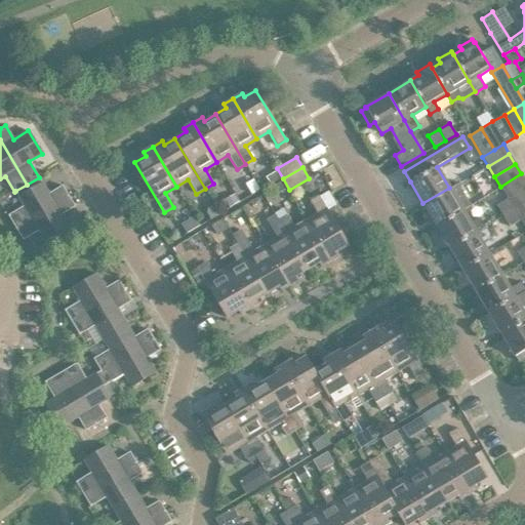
[(477,186),(488,179),(482,168),(471,175),(477,186)]
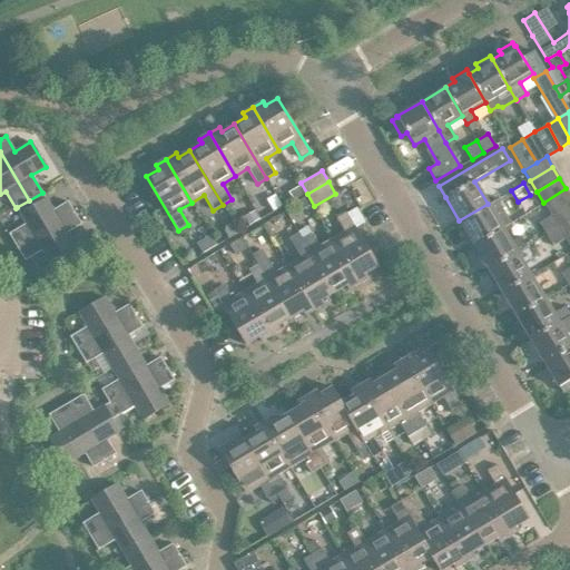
[(569,200),(569,195),(566,188),(543,203),(550,213),(569,200)]
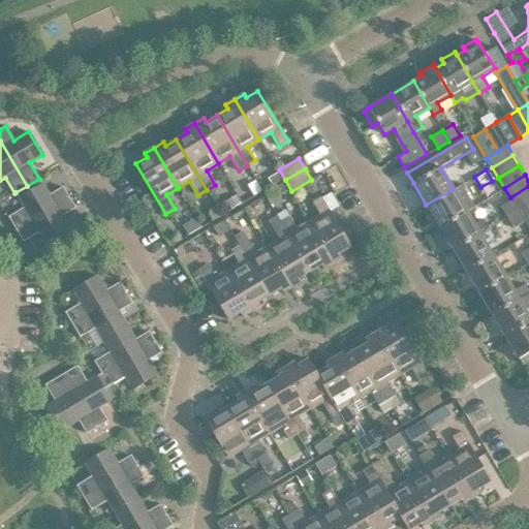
[(39,179),(27,186),(16,192),(24,208),(8,217),(14,228),(69,197),(63,187),(49,195),(39,179)]
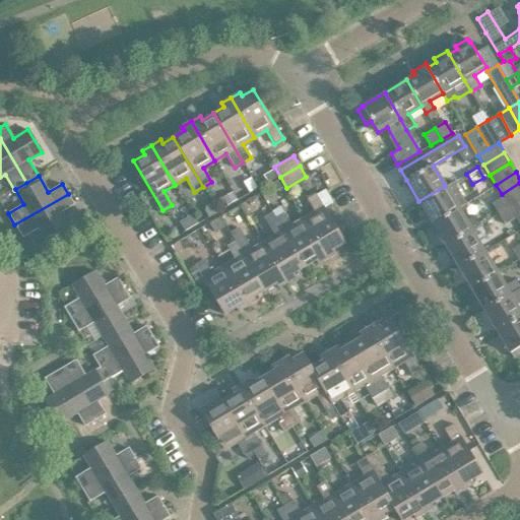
[(519,196),(519,183),(502,194),(502,196),(507,204),(519,196)]
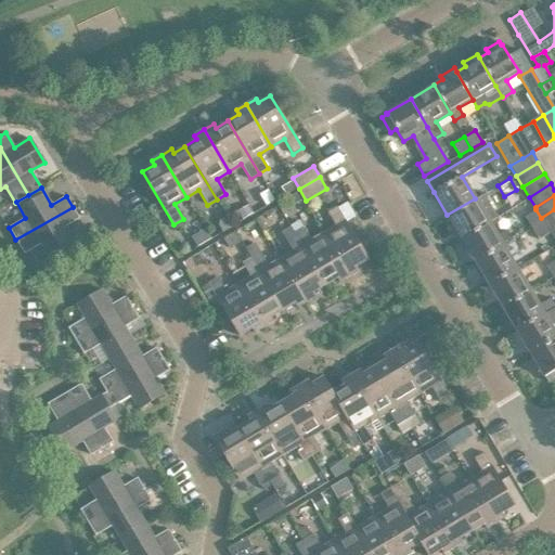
[(475,198),(447,215),(461,237),(489,221),(475,198)]
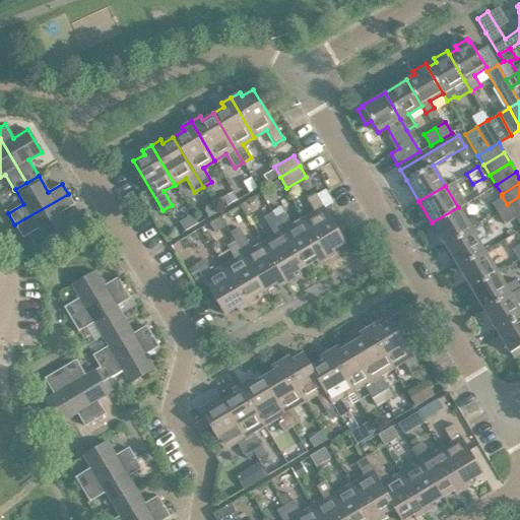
[(324,207),(332,202),(325,190),(316,195),(315,193),(307,198),(315,212),(303,219),(327,259),(336,253),(333,250),(344,243),(324,207)]
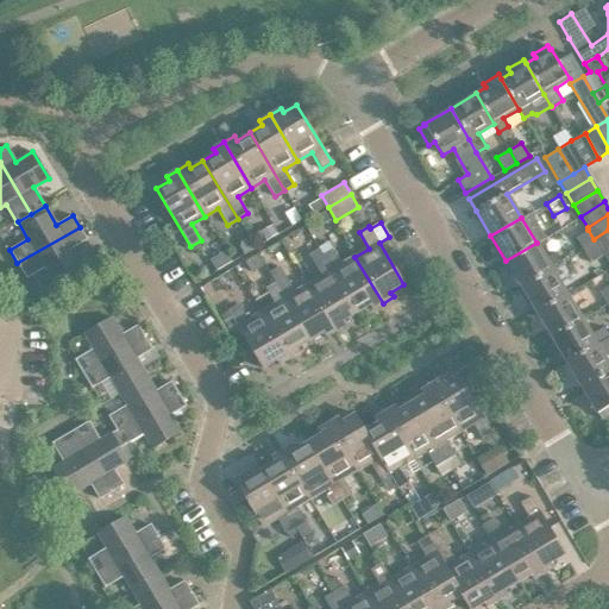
[(70,249),(87,239),(80,227),(17,263),(26,278),(44,267),(54,282),(81,265),(70,249)]
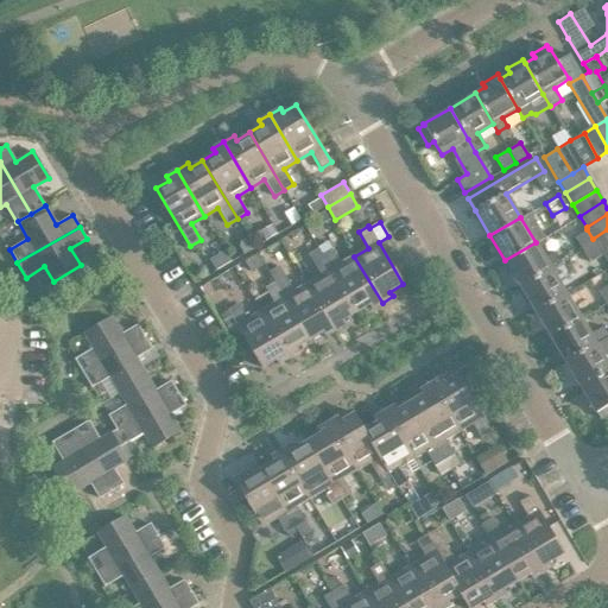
[(595,241),(593,239),(587,229),(575,236),(582,249),(595,241)]
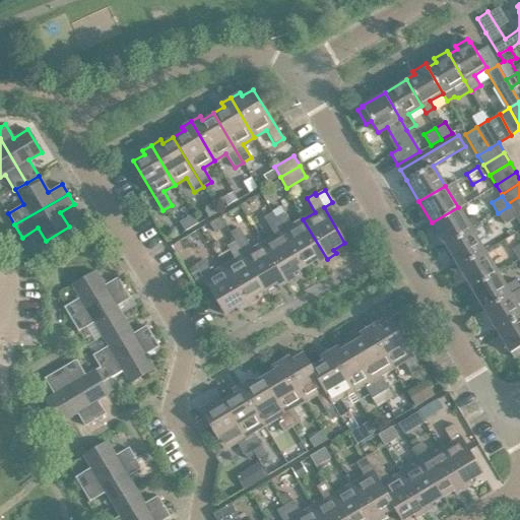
[(519,209),(519,196),(507,204),(509,206),(513,214),(519,209)]
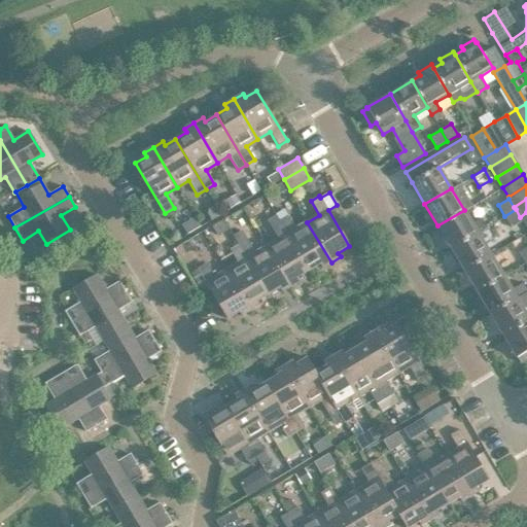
[(511,226),(516,223),(522,220),(520,217),(516,209),(504,216),(511,226)]
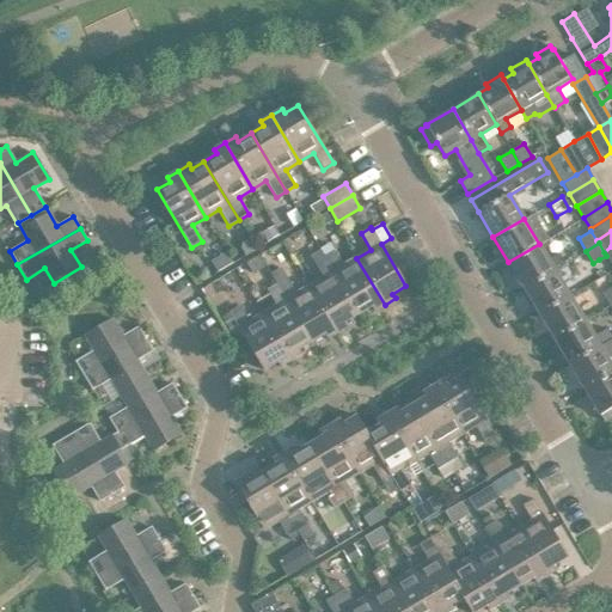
[(548,259),(539,244),(508,262),(522,287),(554,269),(555,269),(564,263),(558,252),(548,259)]
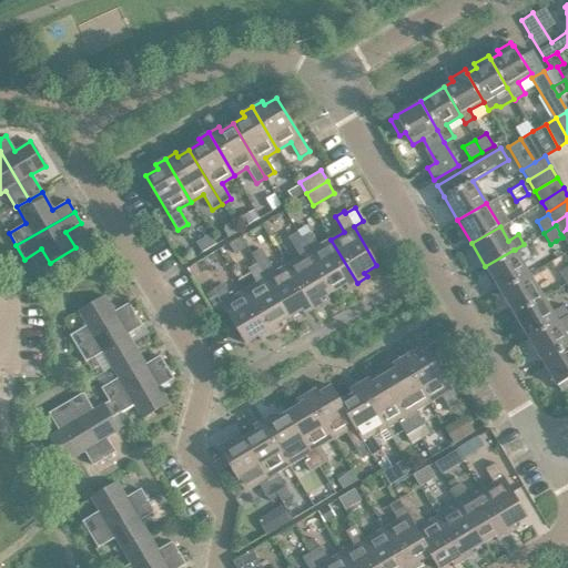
[(301,257),(287,265),(313,308),(323,303),(321,298),(333,292),(301,237),(297,232),(287,236),(301,257)]
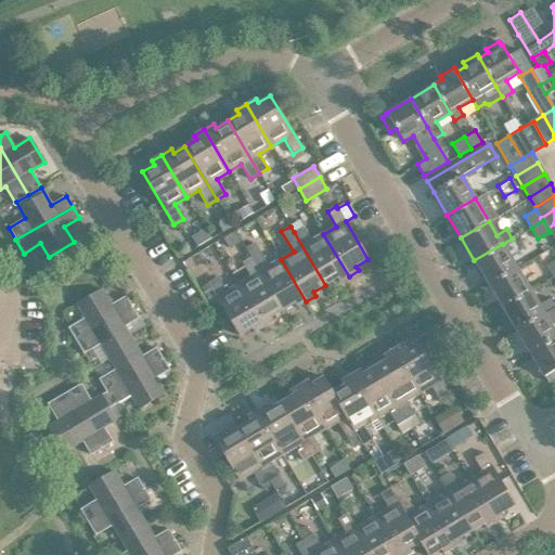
[(302,227),(294,232),(325,285),(336,278),(339,282),(349,276),(323,234),(311,242),(302,227)]
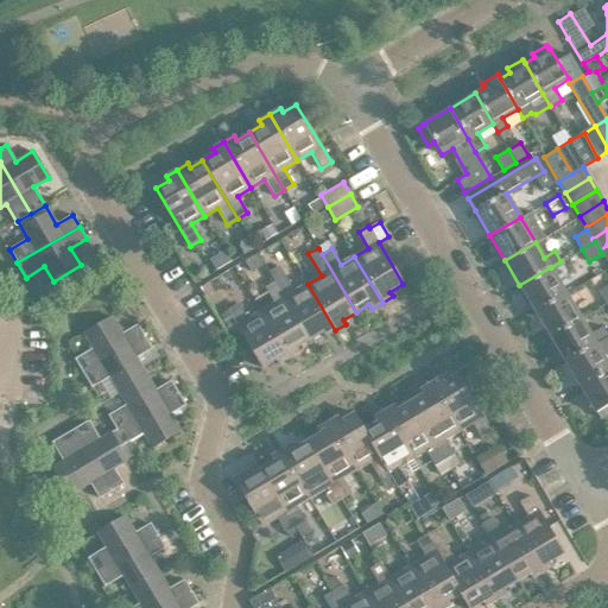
[(258,253),(245,260),(251,272),(264,264),(258,253)]
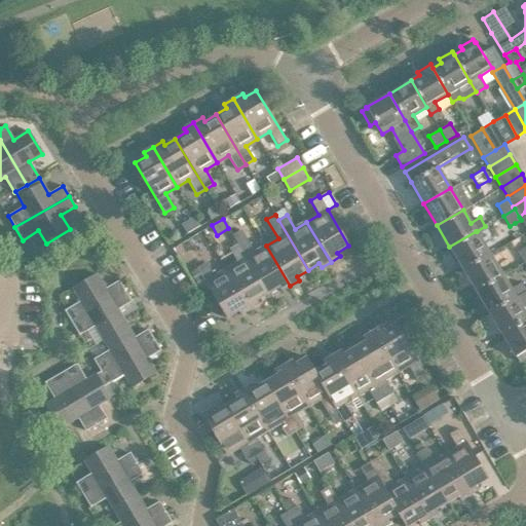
[(238,243),(268,294),(278,288),(280,292),(290,286),(266,246),(255,253),(240,229),(233,234),(238,243)]
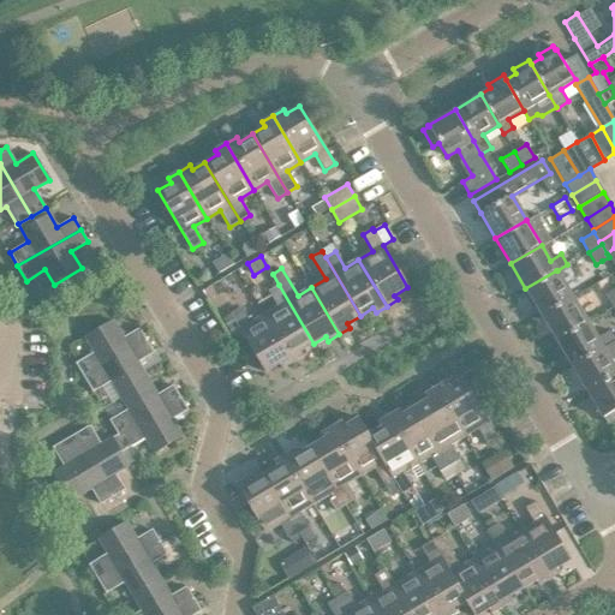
[(556,270),(525,288),(541,314),(572,296),(557,270),(556,270)]
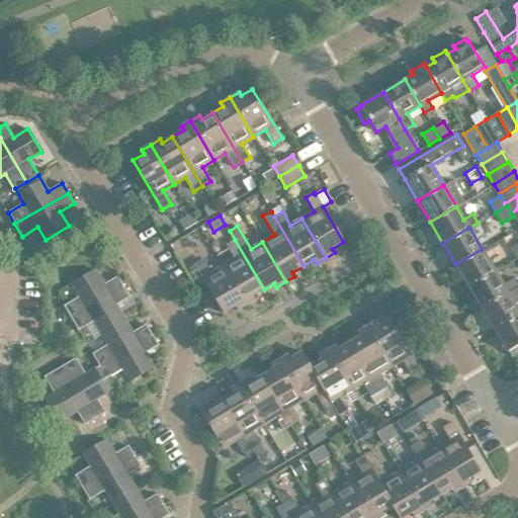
[(224,265),(246,306),(255,299),(253,295),(264,289),(235,240),(227,244),(236,258),(224,265)]
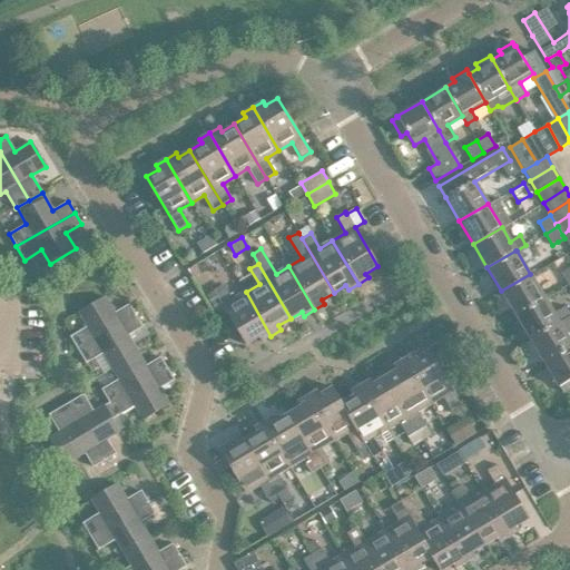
[(568,284),(569,282),(569,266),(560,273),(568,284)]
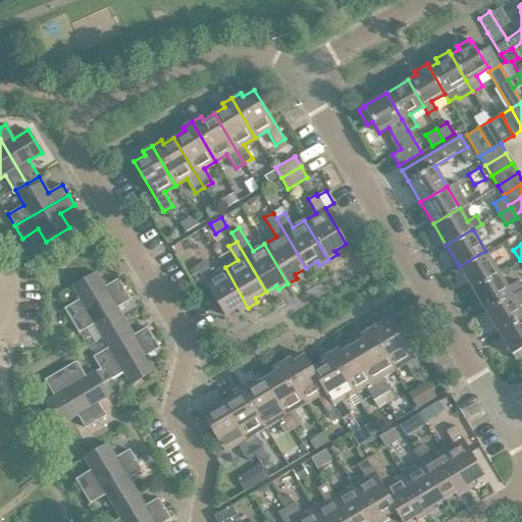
[(498,272),(485,251),(459,266),(471,288),(498,272)]
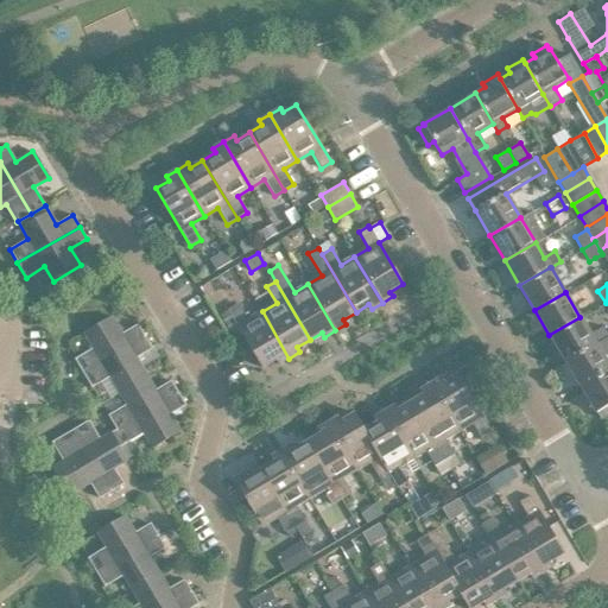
[(276,360),(278,365),(289,359),(263,311),(248,320),(239,303),(219,315),(228,331),(238,327),(263,368),(276,360)]
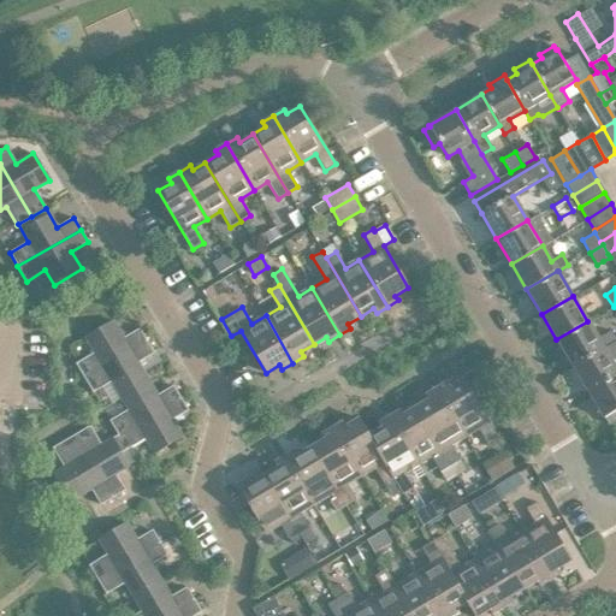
[(123,338),(112,321),(86,338),(94,353),(76,363),(84,378),(146,341),(138,329),(123,338)]
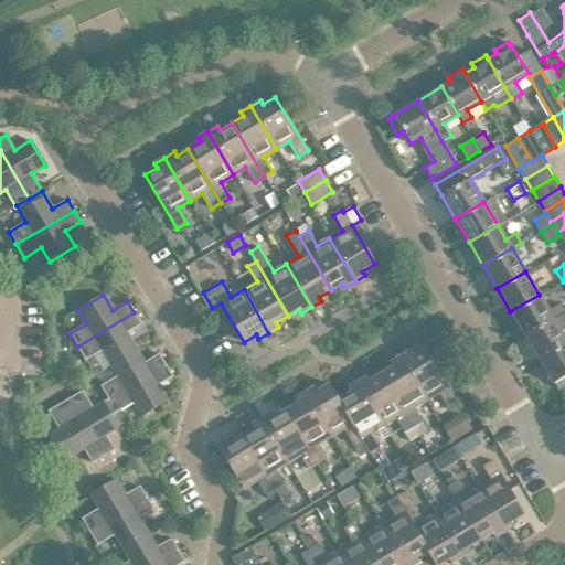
[(510,311),(524,334),(553,318),(554,319),(564,312),(560,302),(548,310),(539,295),(510,311)]
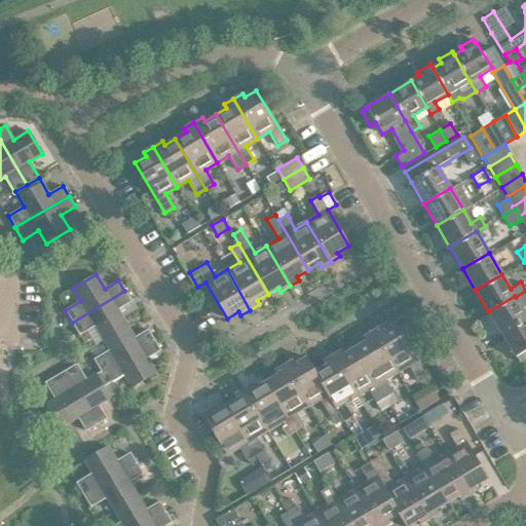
[(95,326),(104,341),(116,334),(112,328),(123,321),(117,309),(130,301),(124,291),(72,323),(79,335),(95,326)]
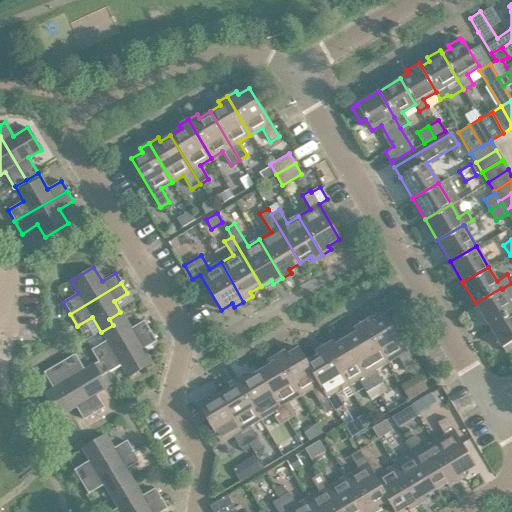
[(511,284),(511,283),(502,289),(501,288),(475,303),(487,324),(511,309),(511,284)]
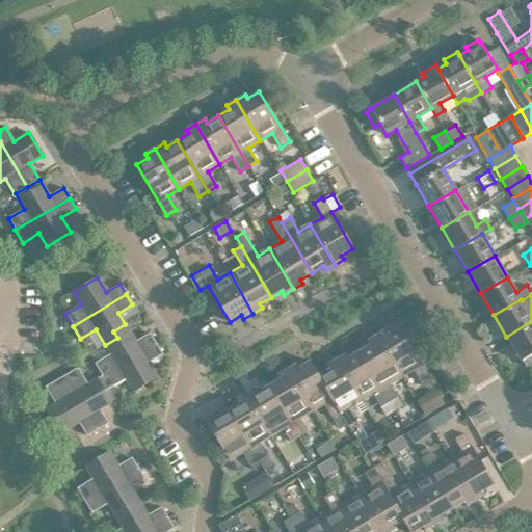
[(531,321),(506,337),(521,361),(522,360),(525,365),(531,361),(531,321)]
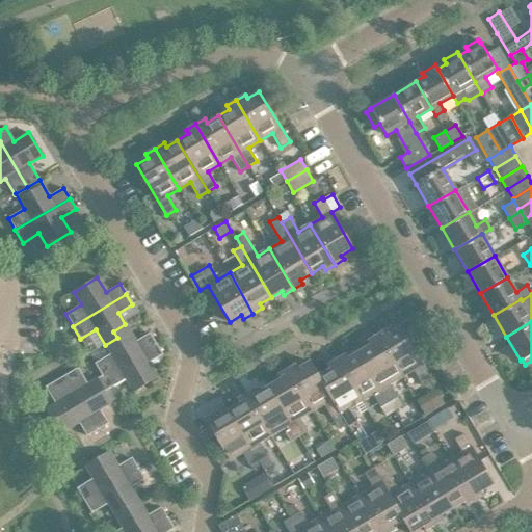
[(117,338),(105,345),(111,353),(95,364),(102,376),(156,344),(150,334),(135,342),(125,324),(113,331),(117,338)]
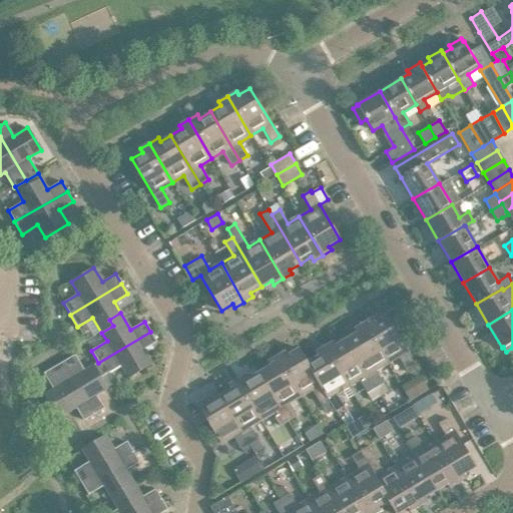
[(414,365),(386,316),(374,322),(372,318),(363,324),(386,363),(397,356),(406,370),(414,365)]
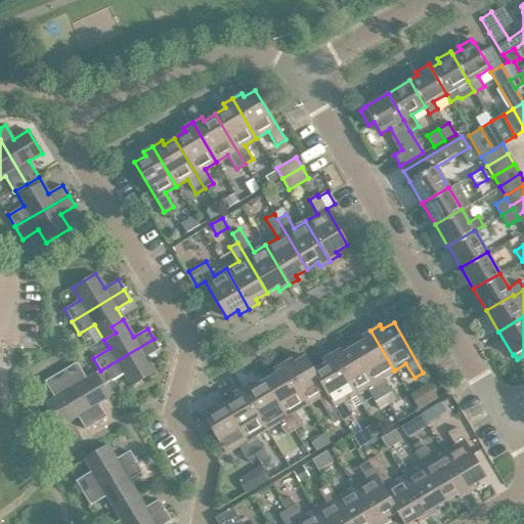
[(383,396),(391,391),(383,378),(394,370),(370,331),(361,336),(363,340),(353,346),(383,396)]
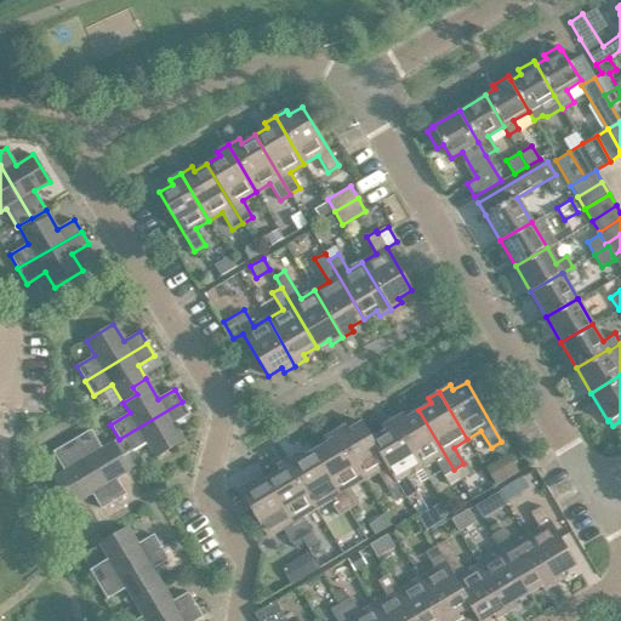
[(182,402),(119,439),(127,453),(147,442),(155,456),(183,440),(172,423),(189,414),(182,402)]
